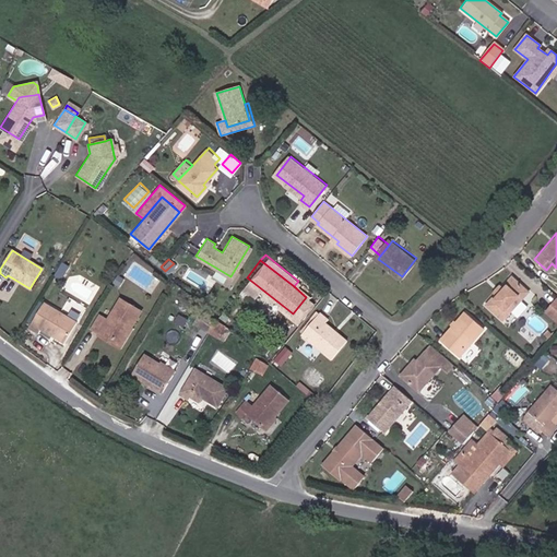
[(498,294),(494,294),(484,305),(501,319),(528,289),(510,275),(500,286),(501,289),(498,294)]
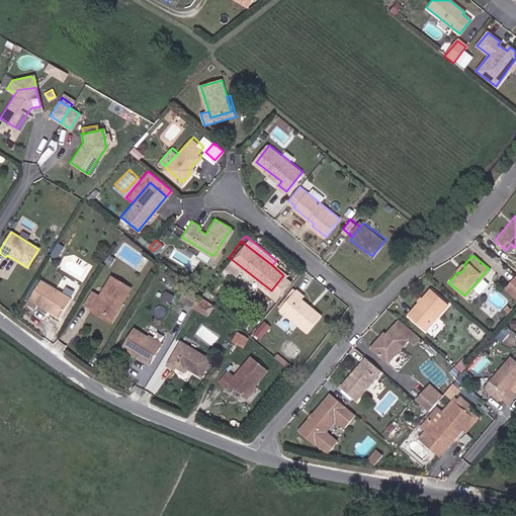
[(455,269),(457,272),(461,272),(464,268),(463,265),(461,263),(455,269)]
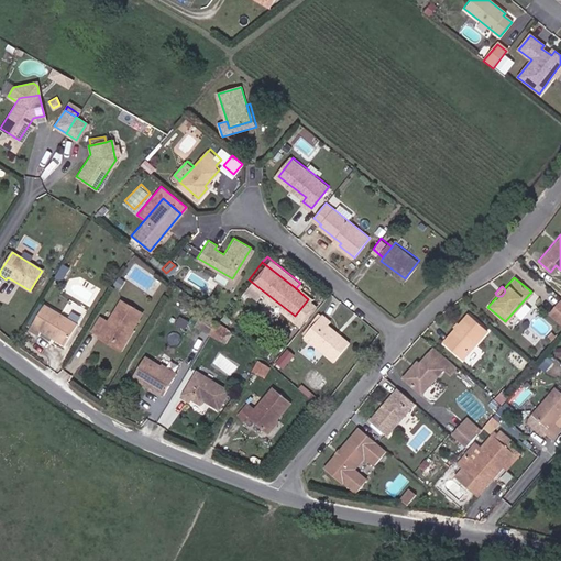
[(121,342),(131,327),(141,310),(120,298),(107,320),(99,316),(90,329),(97,333),(100,330),(121,342)]
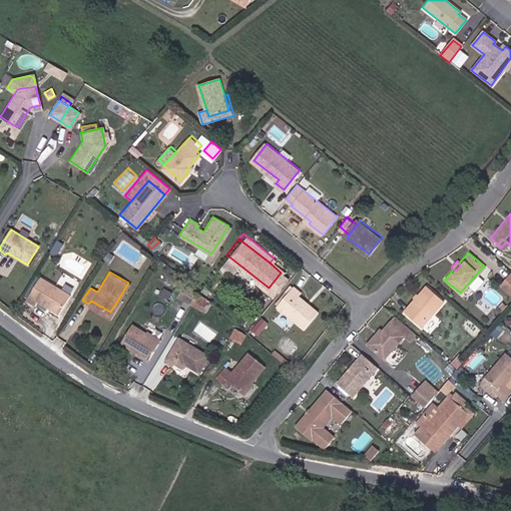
[(499,285),(510,295),(510,294),(510,274),(509,273),(499,285)]
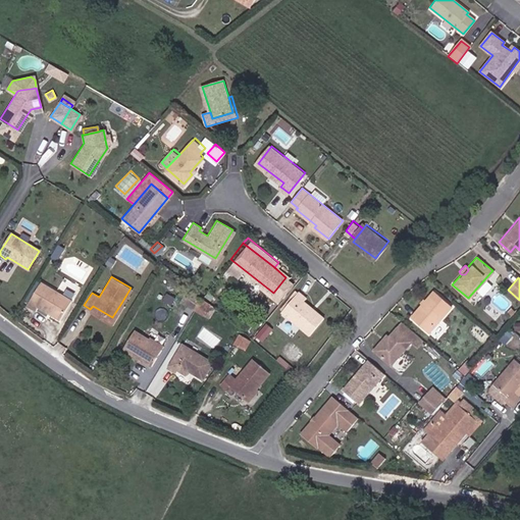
[(277,299),(290,283),(284,278),(273,293),(271,295),(277,299)]
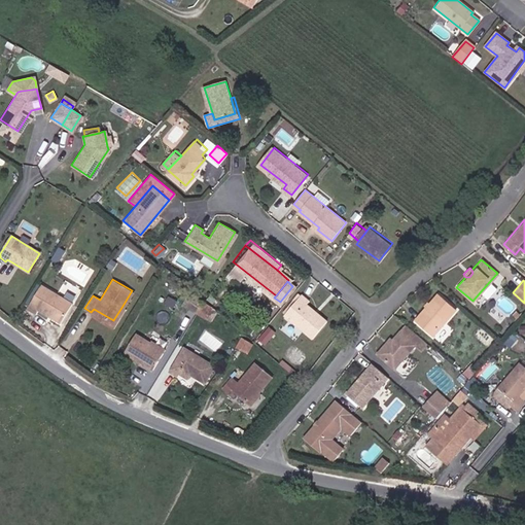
[(70,303),(41,285),(26,309),(34,313),(37,310),(59,323),(70,303)]
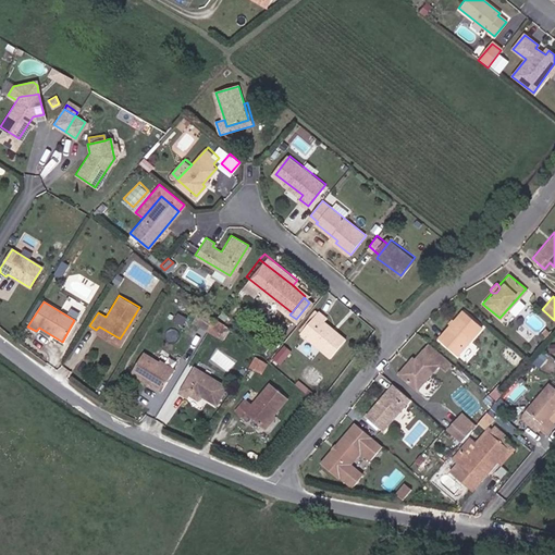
[(192,321),(206,330),(212,318),(198,309),(192,321)]
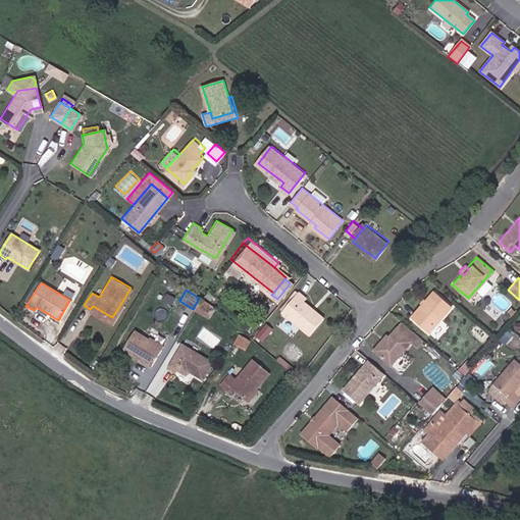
[(326,316),(315,308),(313,311),(303,303),(305,301),(307,298),(300,292),(282,312),(311,334),(326,316)]
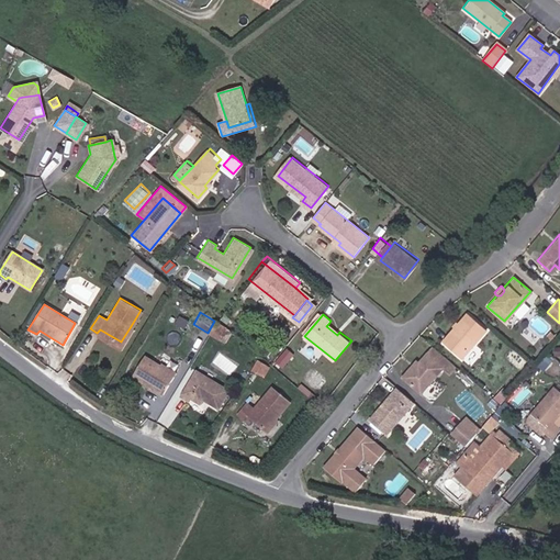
[(466,314),(457,325),(454,328),(441,343),(460,358),(484,331),(466,314)]
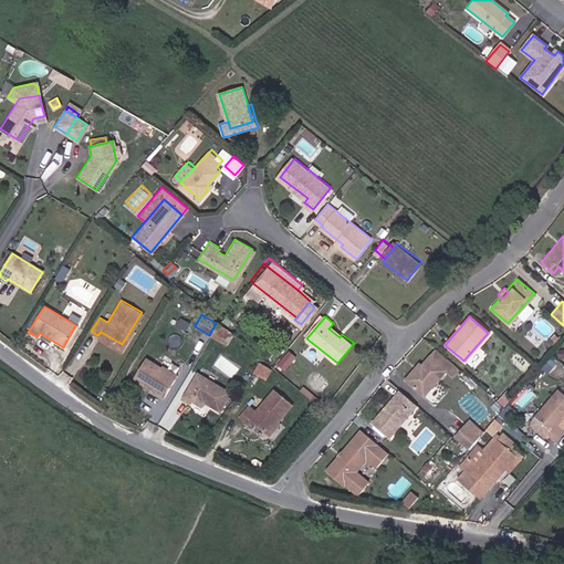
[(216,323),(209,335),(218,341),(226,329),(216,323)]
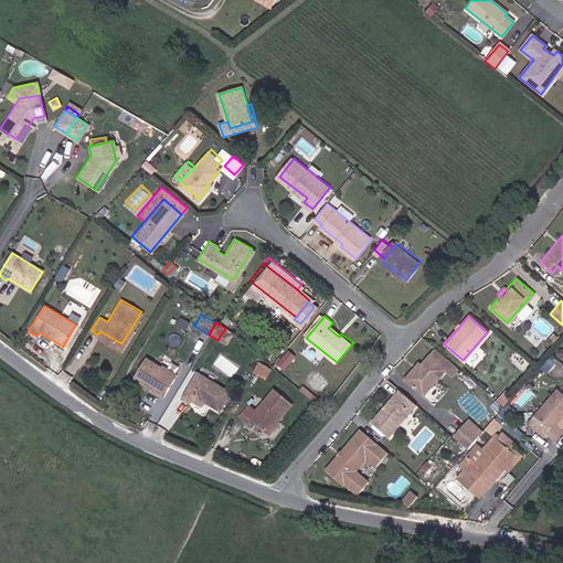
[(339,337),(341,333),(330,326),(328,328),(339,337)]
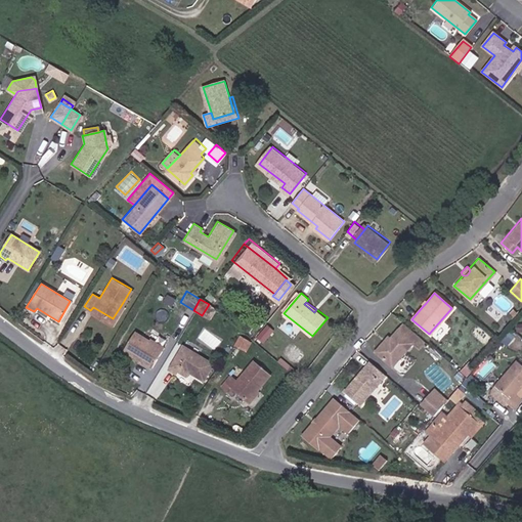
[(124,305),(122,304),(113,318),(93,307),(90,310),(89,313),(111,325),(124,305)]
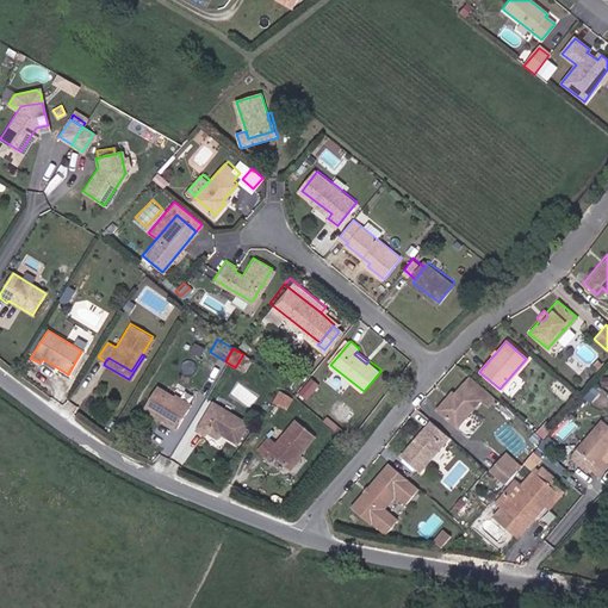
[(492,397),(467,377),(452,395),(447,402),(444,399),(435,410),(456,427),(478,399),(485,405),(492,397)]
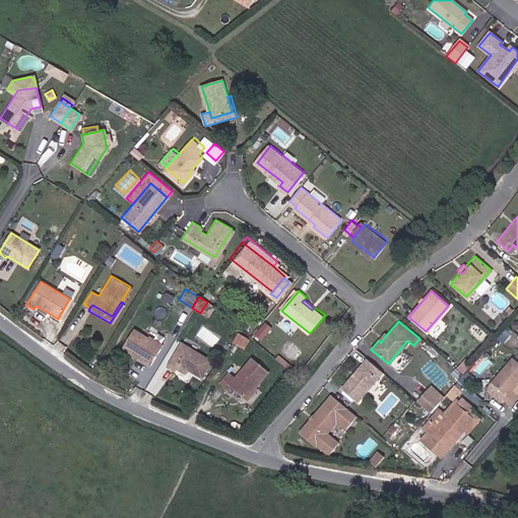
[(507,330),(502,326),(495,334),(494,336),(499,339),(507,330)]
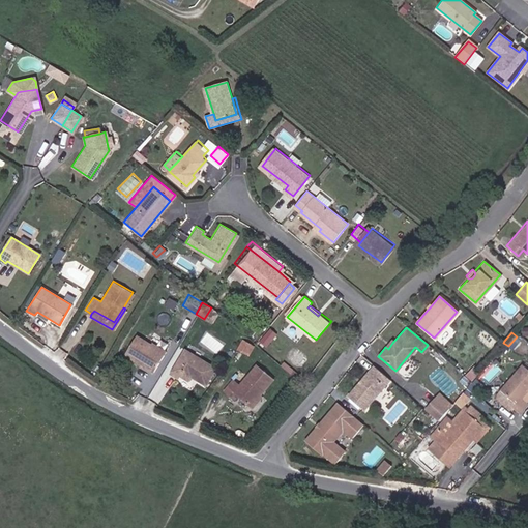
[(151,371),(163,354),(148,345),(149,344),(135,334),(123,353),(151,371)]
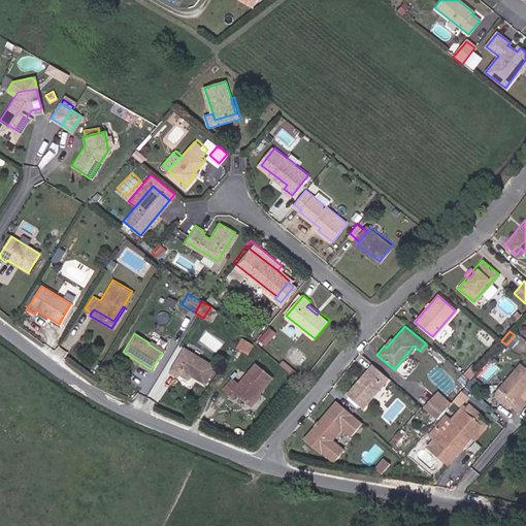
[(148,343),(162,353),(164,349),(150,340),(149,342),(148,343)]
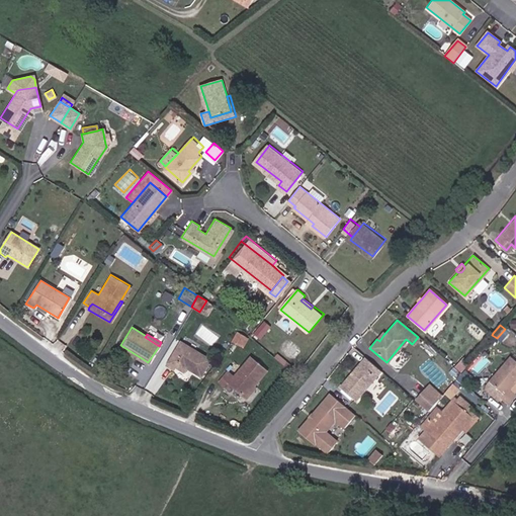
[(182,370),(185,366),(186,365),(190,367),(188,369),(199,375),(209,359),(179,341),(165,364),(172,368),(174,366),(182,370)]
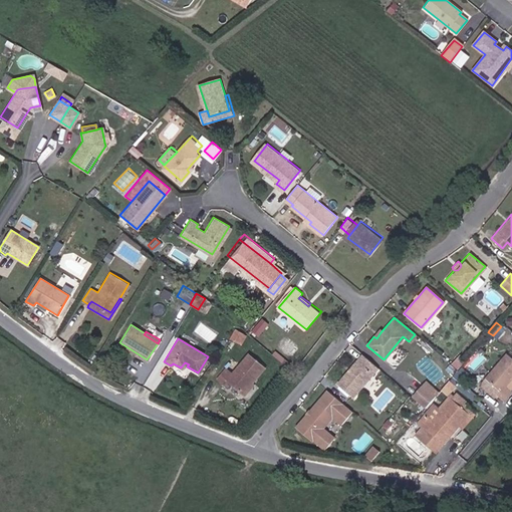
[(241,394),(251,382),(263,368),(246,353),(230,372),(223,366),(214,377),(221,384),(225,379),(241,394)]
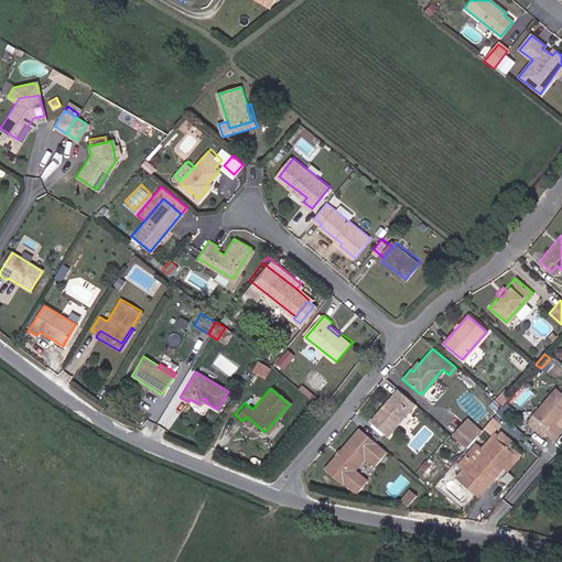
[(561,393),(554,388),(530,413),(547,429),(543,432),(550,439),(559,428),(561,422),(561,393)]
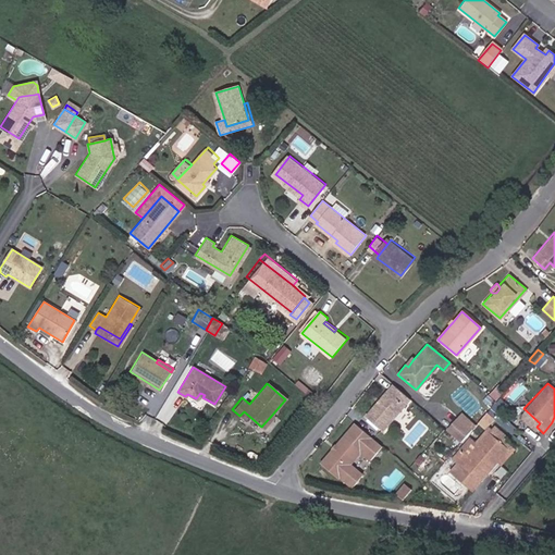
[(408,398),(393,384),(365,417),(381,431),(408,398)]
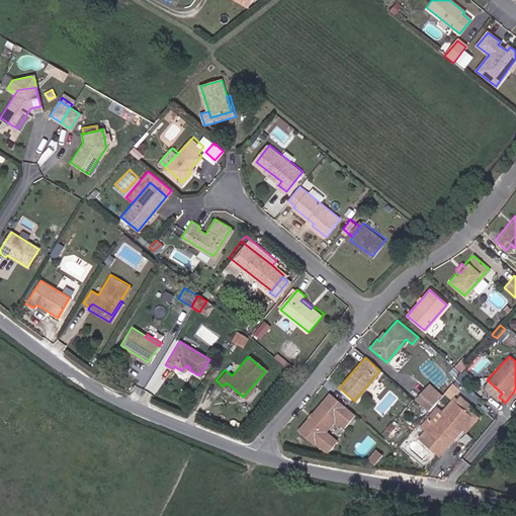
[(437,399),(439,395),(427,384),(424,388),(437,399)]
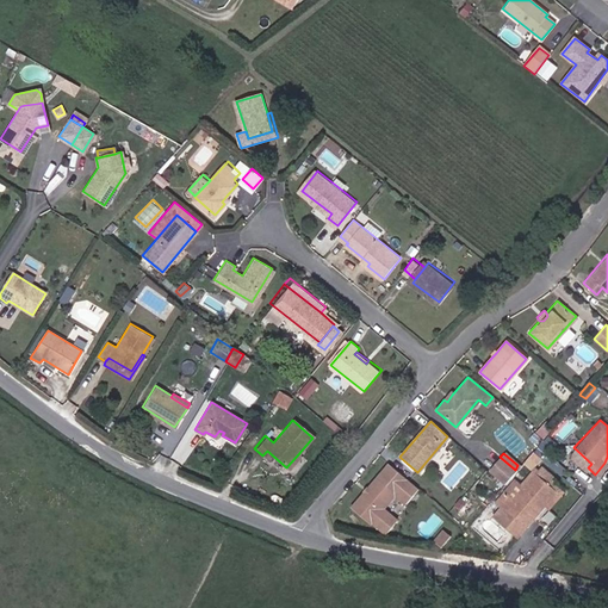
[(301,457),(298,454),(286,467),(290,470),(301,457)]
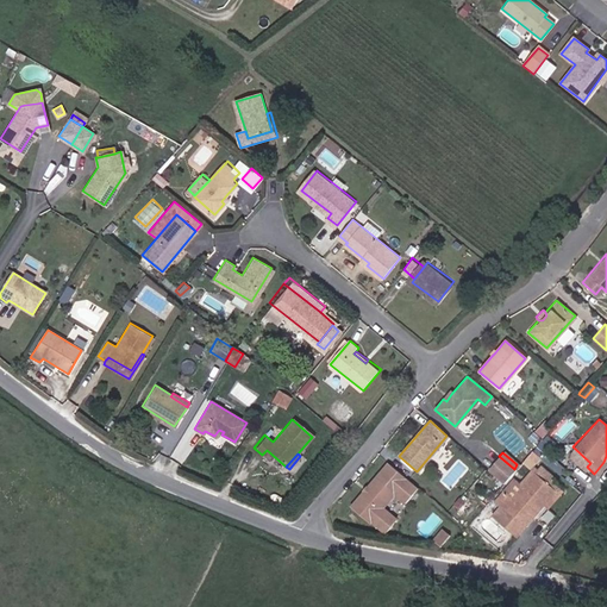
[(501,483),(514,469),(499,456),(487,470),(501,483)]
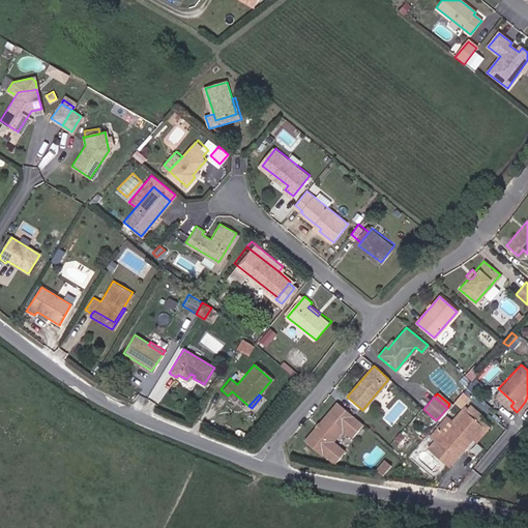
[(351,439),(361,426),(336,404),(303,443),(320,457),(321,455),(334,465),(343,453),(330,443),(341,431),(351,439)]
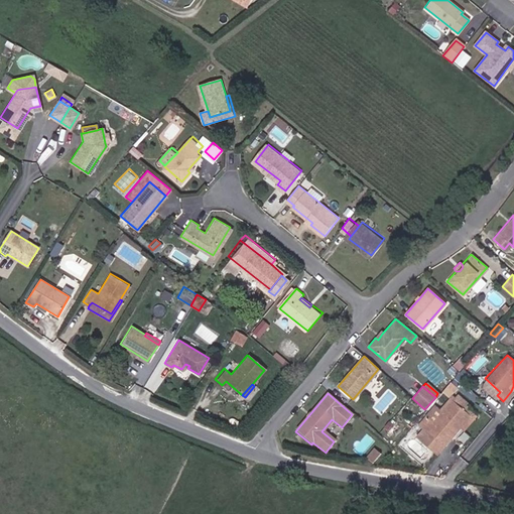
[(454,393),(448,398),(468,413),(458,426),(461,429),(473,414),(464,406),(466,403),(454,393)]
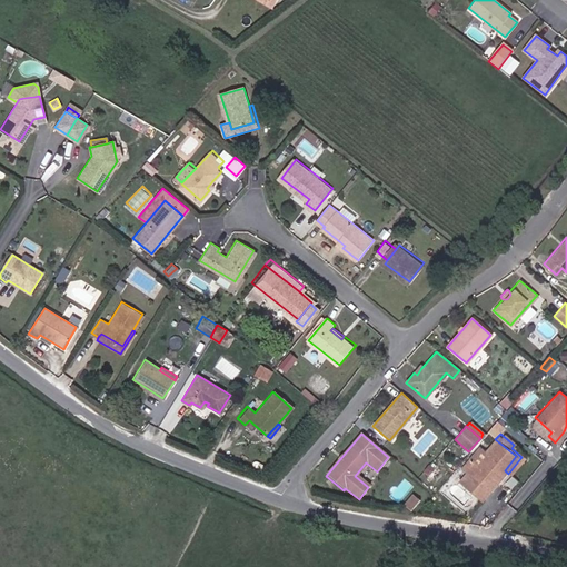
[(459,467),(468,474),(488,490),(505,470),(516,456),(495,439),(485,454),(476,447),(459,467)]
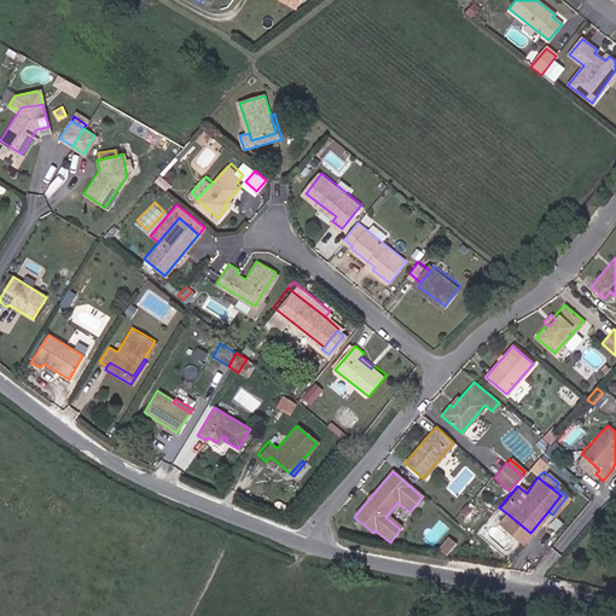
[(530,533),(509,515),(501,523),(523,541),(530,533)]
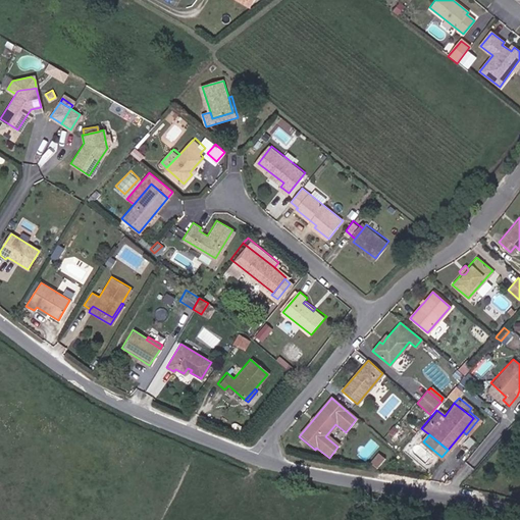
[(374,468),(382,459),(376,454),(368,463),(374,468)]
